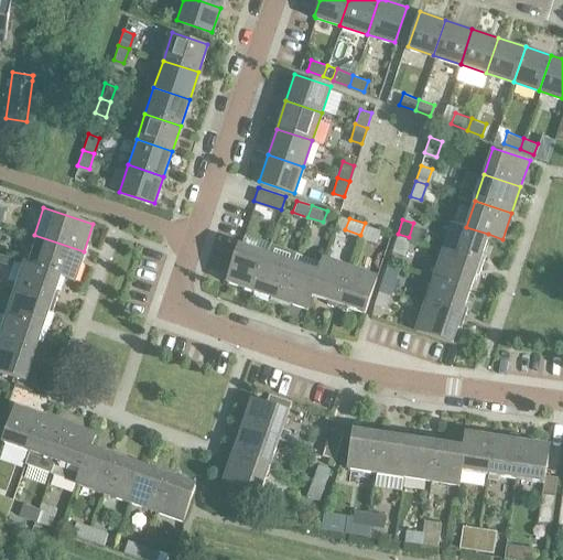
[(488,234),(466,227),(452,222),(448,230),(442,248),(479,260),(488,234)]
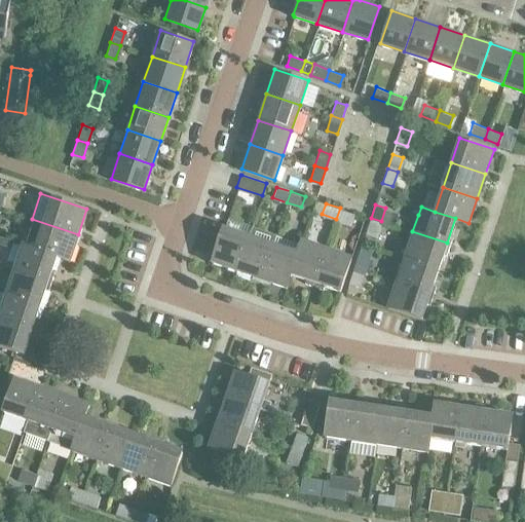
[(354,213),(340,208),(336,219),(350,223),(354,213)]
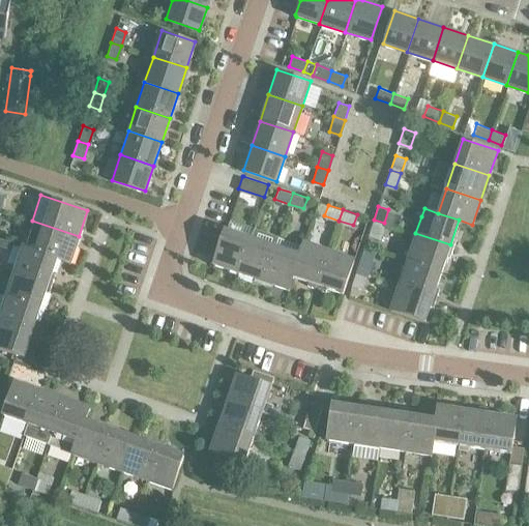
[(379,237),(384,223),(374,220),(369,234),(379,237)]
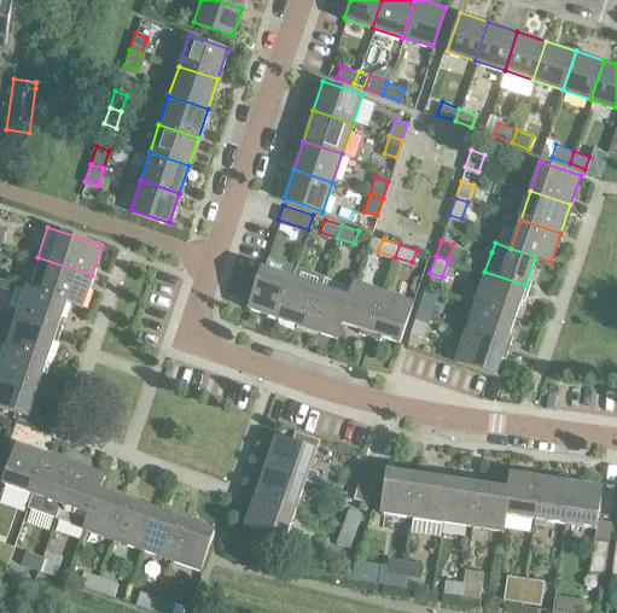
[(81,304),(92,275),(38,257),(28,285),(41,290),(67,298),(65,299),(81,304)]
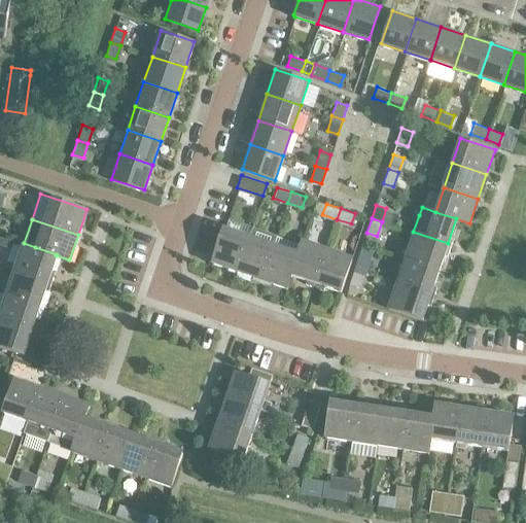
[(212,262),(237,270),(248,236),(223,228),(212,262)]
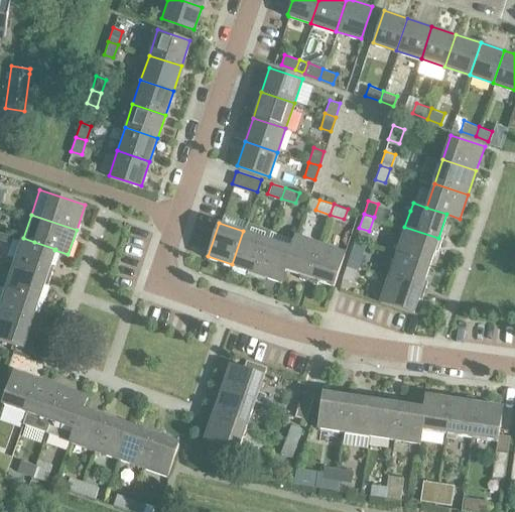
[(430,263),(438,238),(404,227),(396,251),(430,263)]
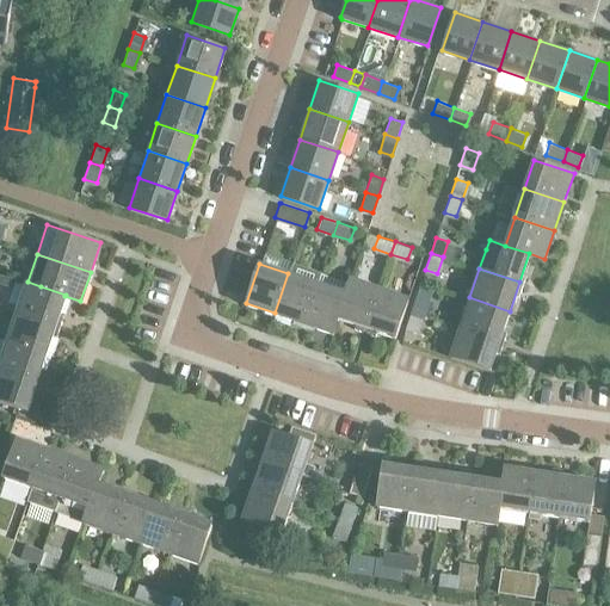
[(316,283),(288,273),(275,313),(303,323),(316,283)]
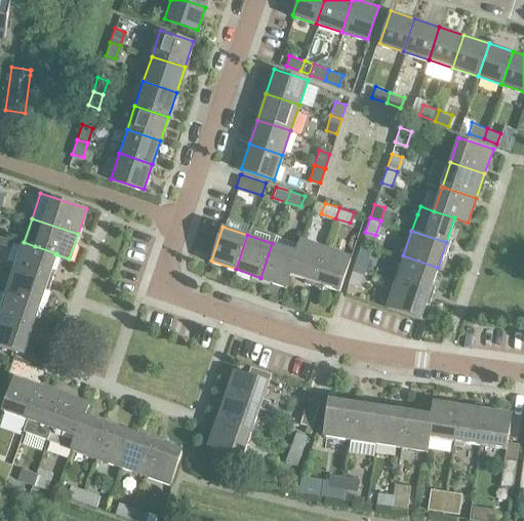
[(285,286),(290,273),(299,243),(275,235),(272,243),(260,278),(285,286)]
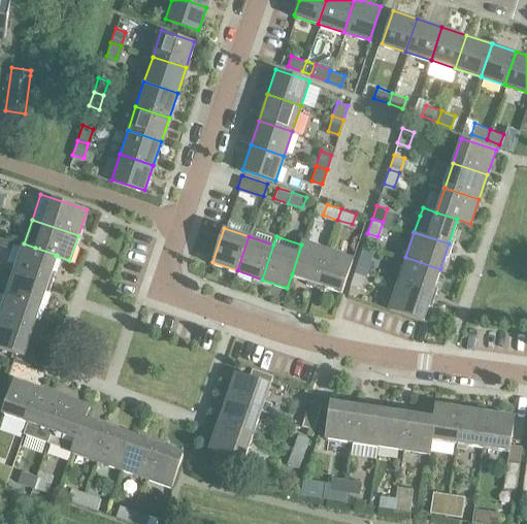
[(303,239),(301,244),(292,274),(316,283),(328,248),(303,239)]
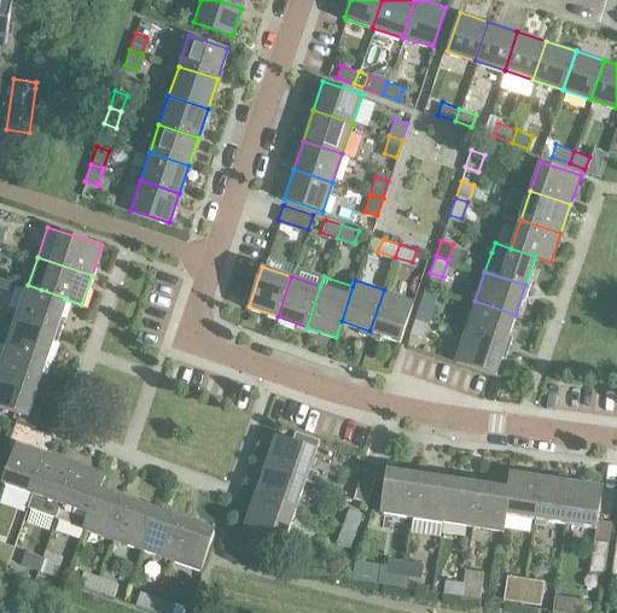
[(25,284),(16,314),(56,327),(65,299),(67,298),(41,290),(28,285),(25,284)]
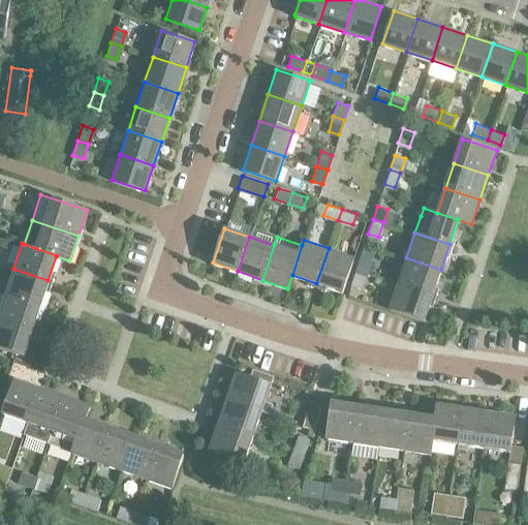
[(329,248),(316,283),(342,291),(353,257),(329,248)]
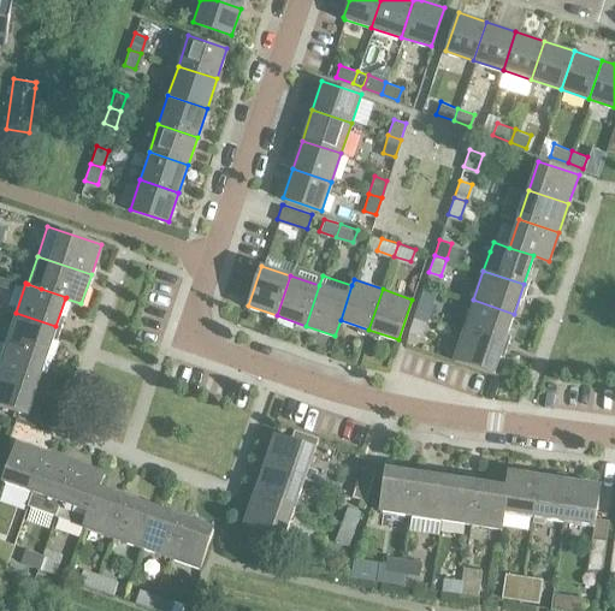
[(420,295),(414,313),(426,316),(432,300),(420,295)]
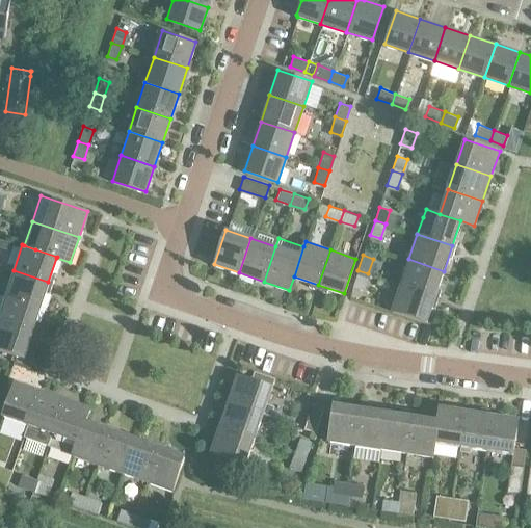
[(408,259),(400,284),(435,295),(444,271),(408,259)]
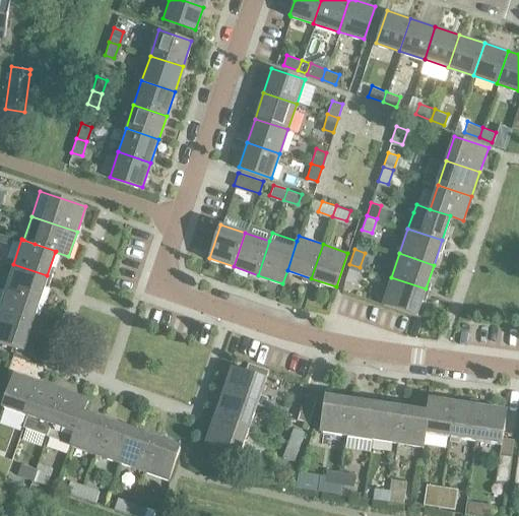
[(13,264),(5,288),(39,300),(47,275),(13,264)]
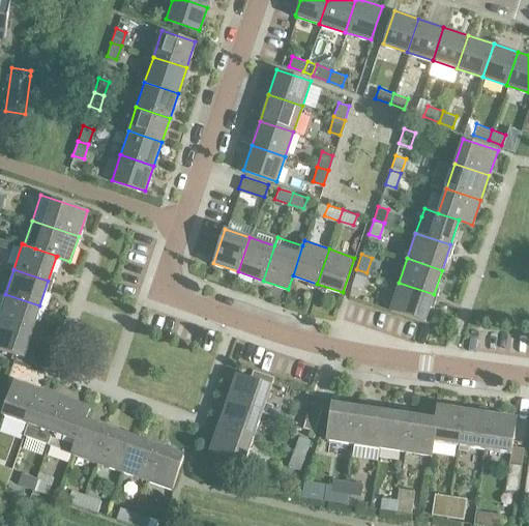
[(362,287),(366,272),(356,269),(351,283),(362,287)]
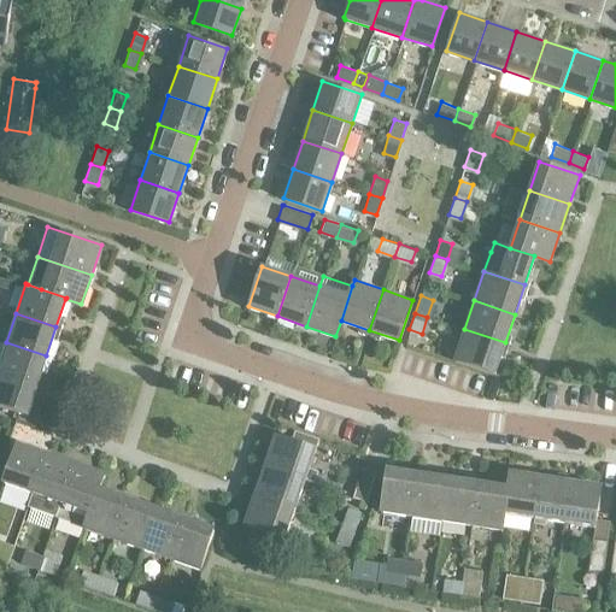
[(496,372),(505,342),(464,329),(455,359),(496,372)]
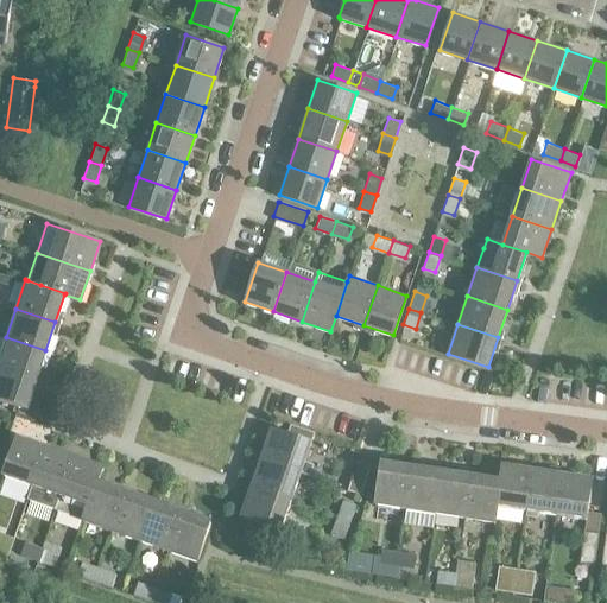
[(6,337),(0,354),(0,366),(36,379),(45,350),(6,337)]
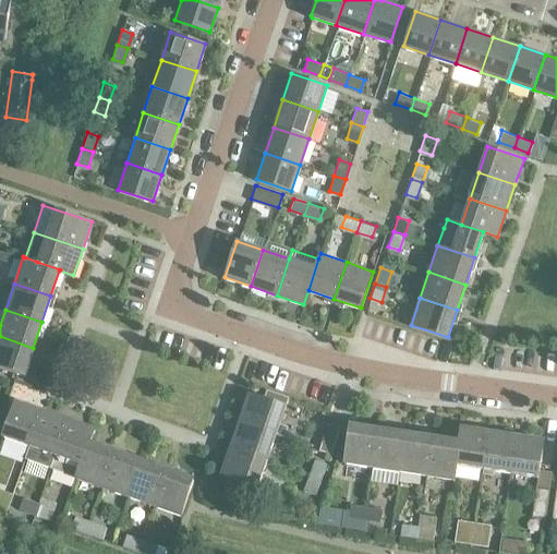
[(0,365),(24,374),(33,348),(0,336),(0,365)]
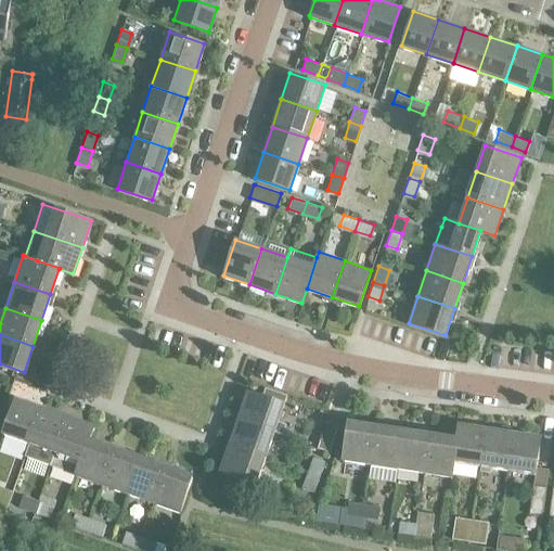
[(286,423),(278,420),(287,394),(265,386),(261,396),(247,392),(241,411),(239,418),(274,431),(278,432),(282,434),(286,423)]
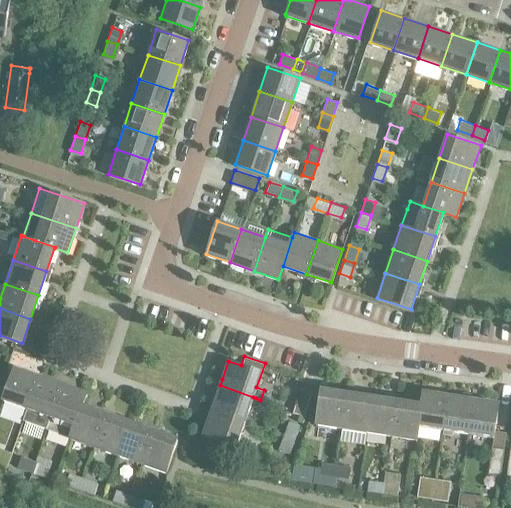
[(2,399),(26,408),(38,375),(14,366),(2,399)]
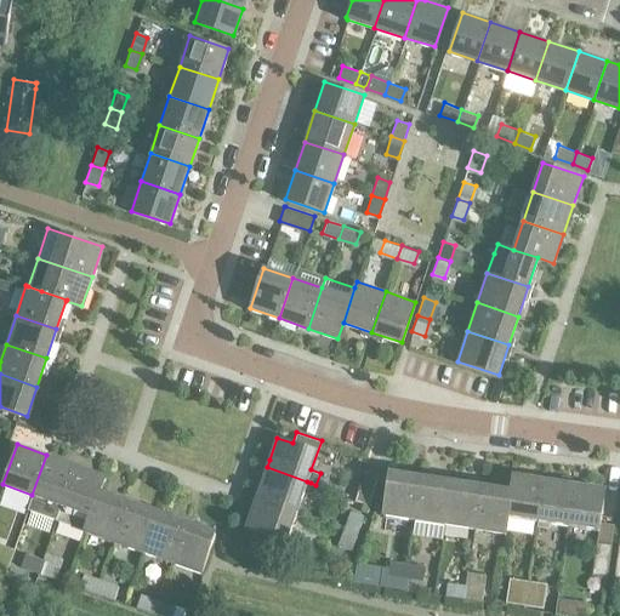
[(27,508),(56,518),(75,465),(46,455),(32,495),(27,508)]
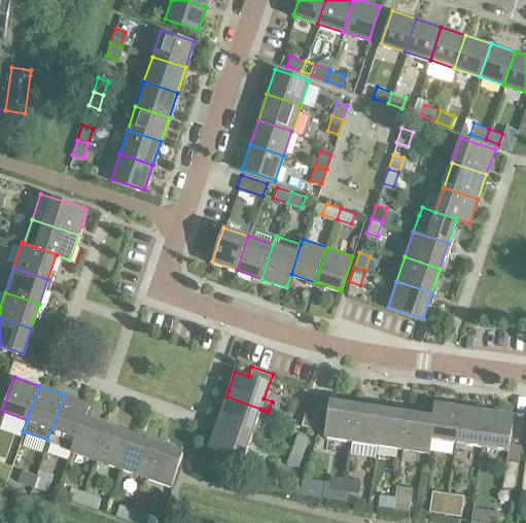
[(89,403),(64,394),(47,440),(72,448),(83,416),(89,403)]
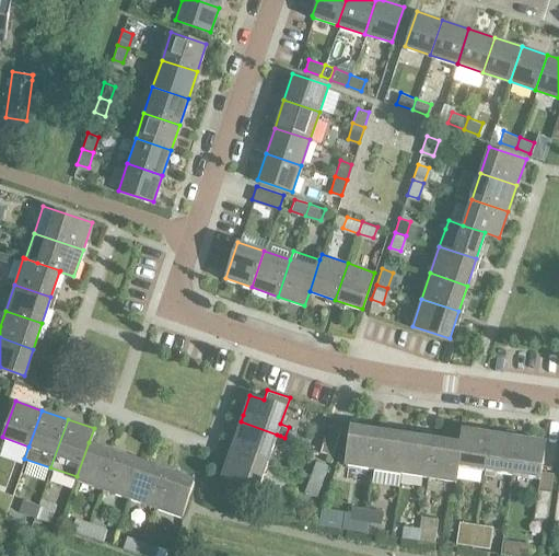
[(241,421),(231,448),(267,460),(277,435),(241,421)]
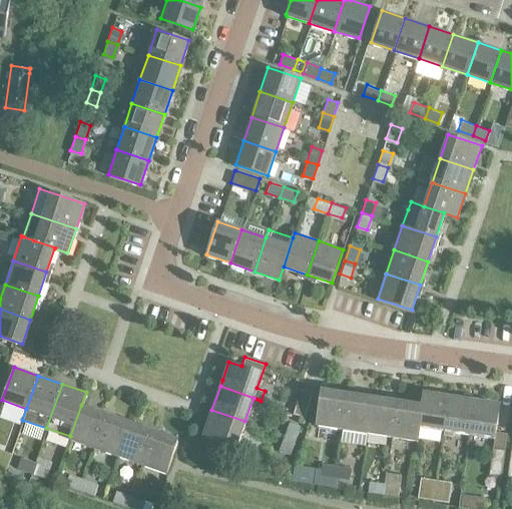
[(300,387),(292,411),(304,415),(312,391),(300,387)]
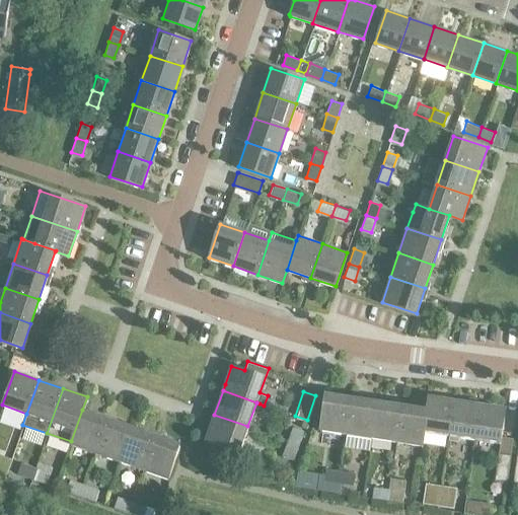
[(319,428),(345,432),(351,396),(324,392),(319,428)]
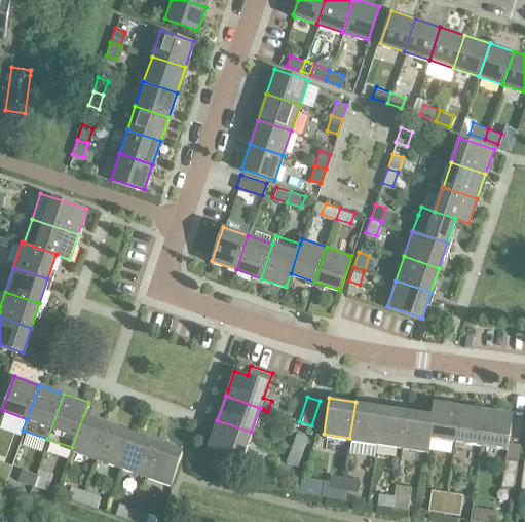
[(428,436),(429,436),(454,440),(460,404),(434,400),(432,414),(433,414),(428,436)]
